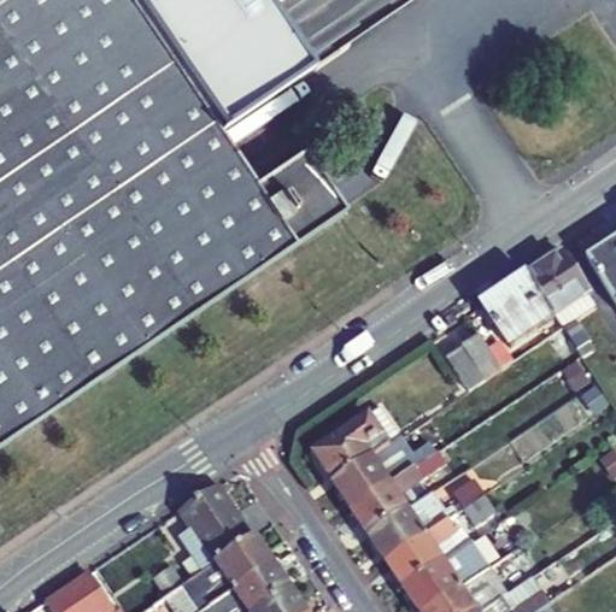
[(0,442),(342,209),(301,148),(252,182),(217,130),(309,68),(267,6),(275,0),(0,0),(0,442)]
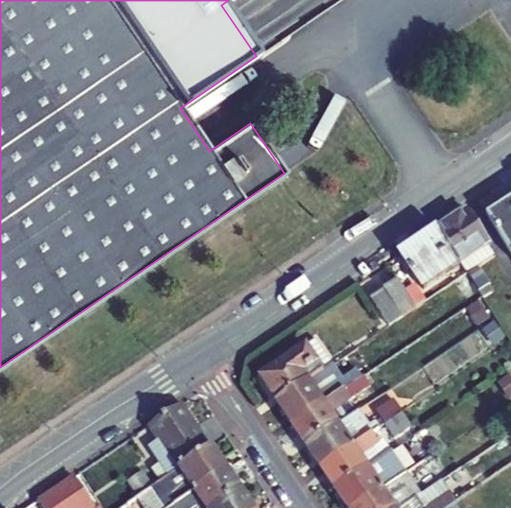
[(510,196),(485,213),(510,252),(510,196)]
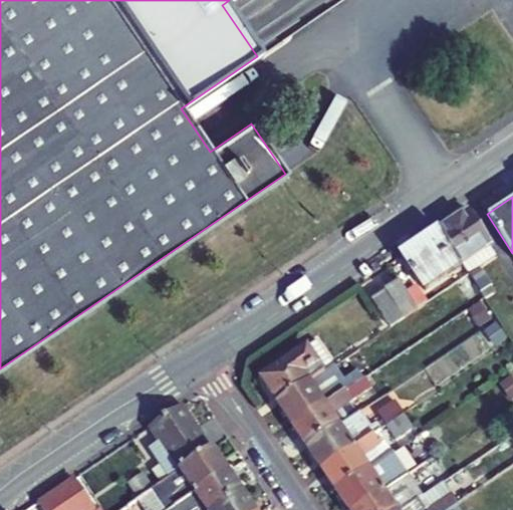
[(439,227),(456,253),(458,252),(485,234),(467,207),(439,227)]
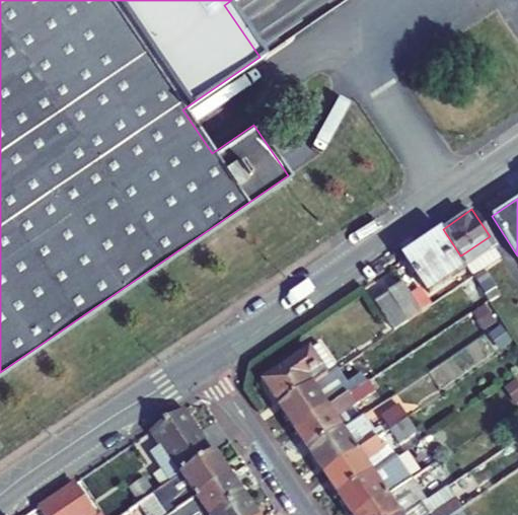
[(460,255),(443,229),(404,255),(428,290),(466,265),(460,255)]
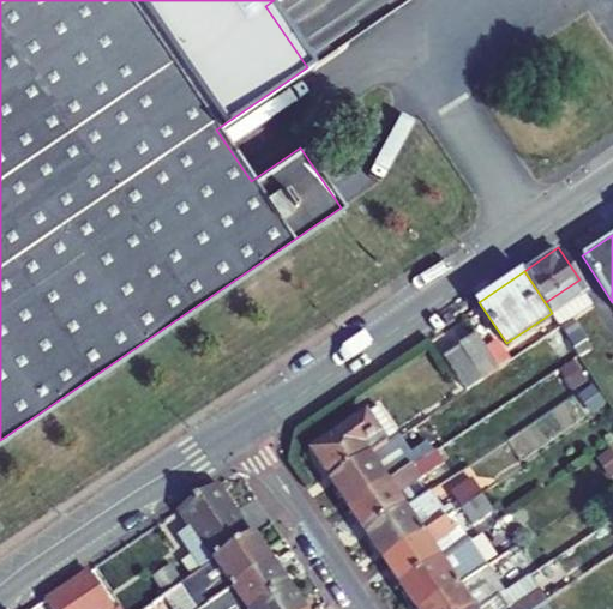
[(553,311),(587,290),(580,279),(547,301),(553,311)]
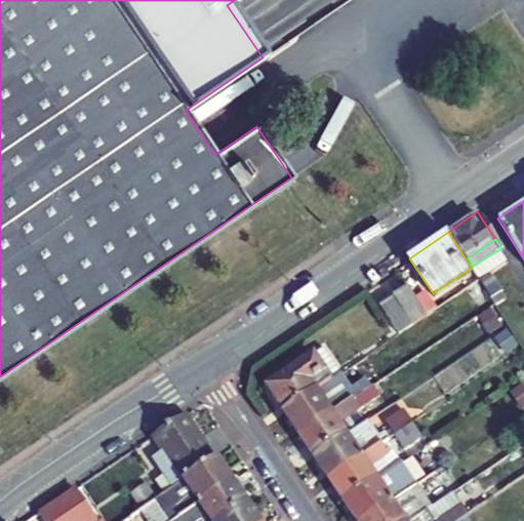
[(500,289),(489,271),(478,278),(490,296),(500,289)]
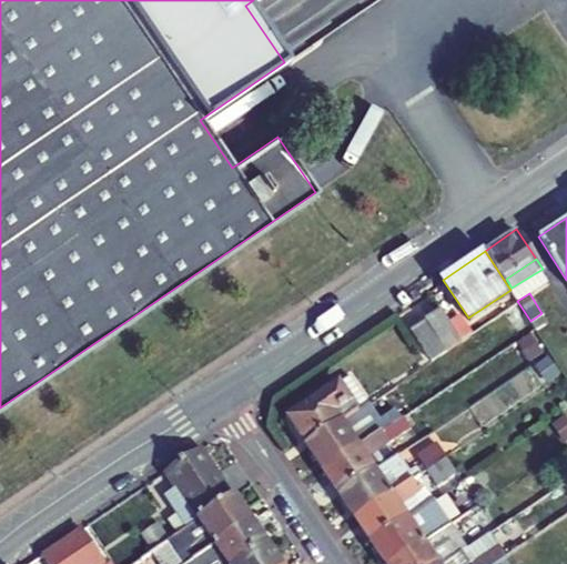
[(461,339),(441,309),(411,329),(432,359),(461,339)]
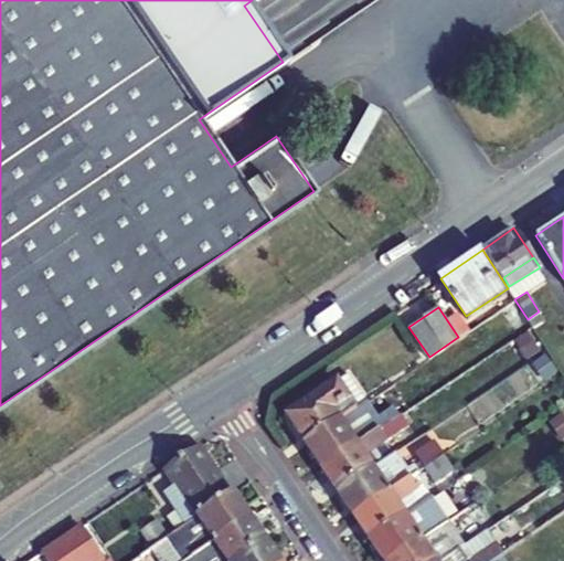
[(529,355),(540,348),(528,328),(517,335),(529,355)]
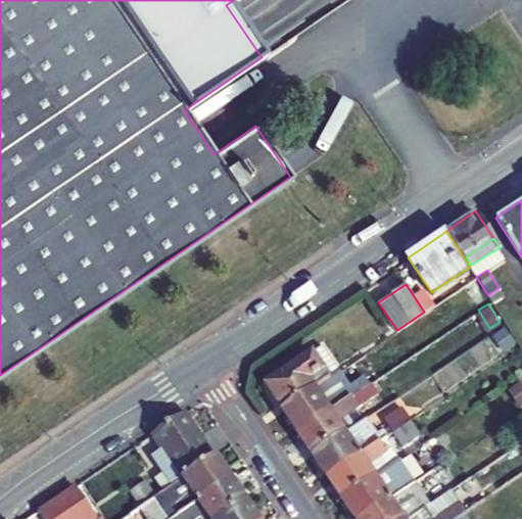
[(339,370),(322,344),(266,382),(282,408),(328,377),(339,370)]
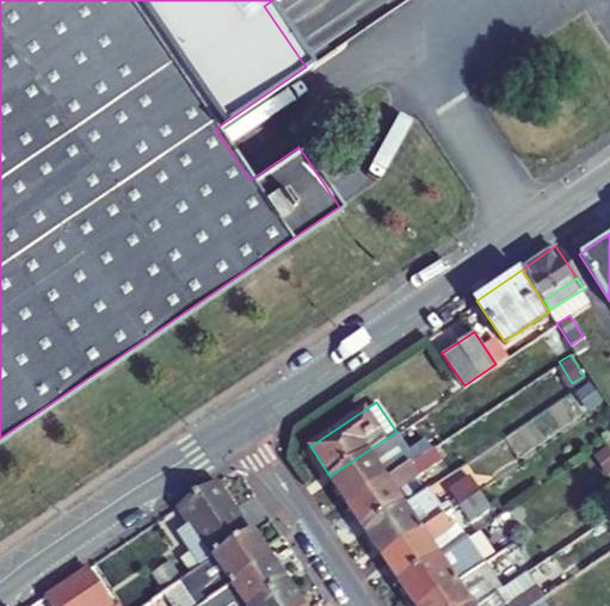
[(435,437),(420,415),(404,427),(418,447),(435,437)]
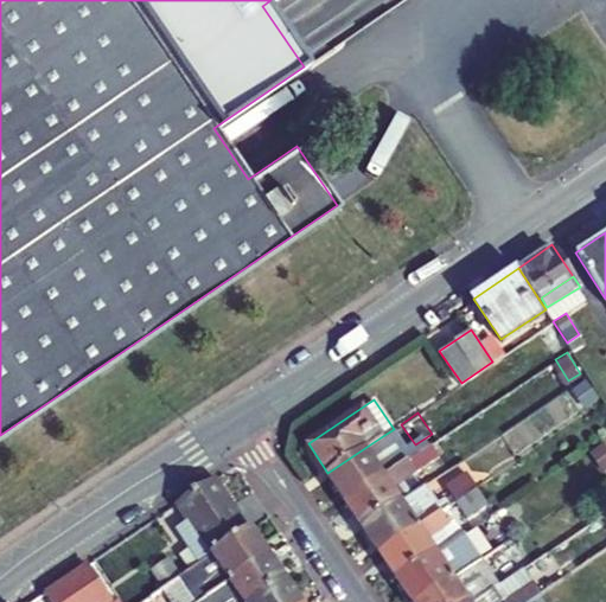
[(390,452),(381,437),(327,473),(345,499),(406,458),(399,446),(390,452)]
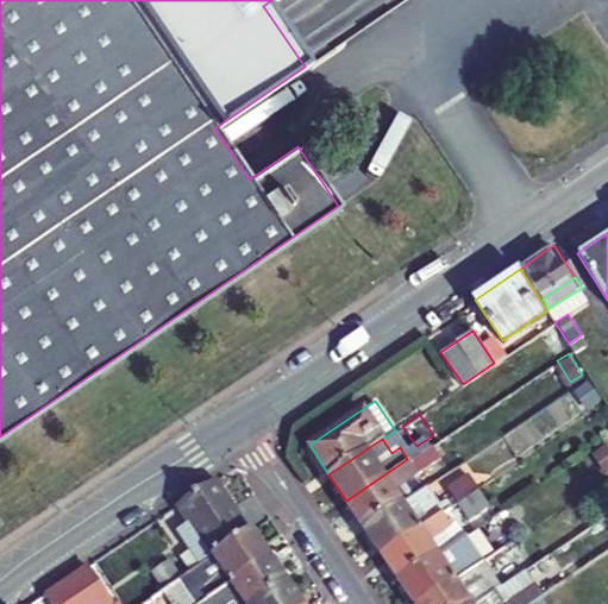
[(440,455),(432,444),(407,459),(346,501),(364,527),(421,488),(413,474),(440,455)]
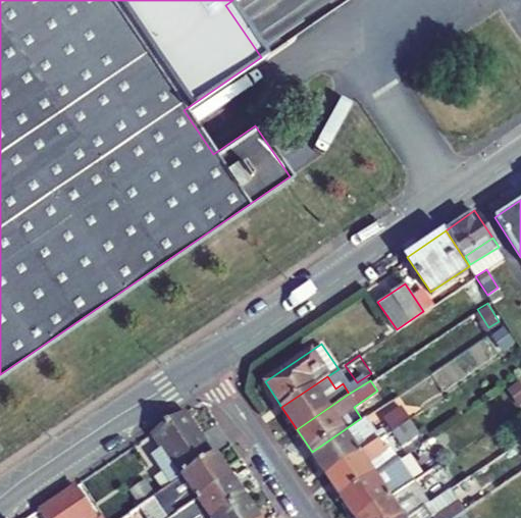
[(409,417),(400,404),(381,416),(386,424),(391,429),(409,417)]
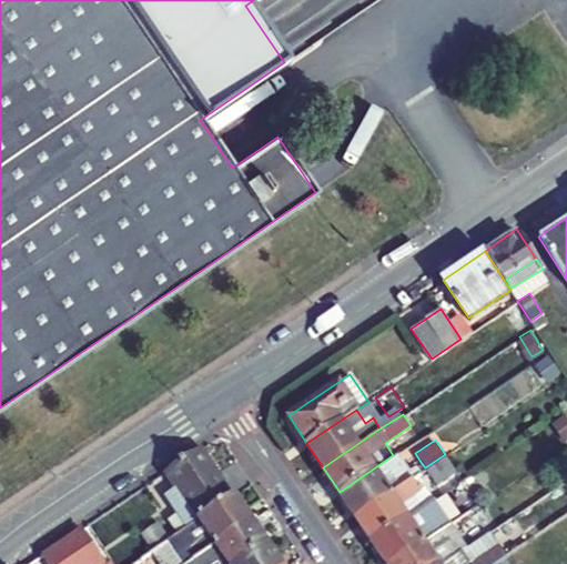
[(224,480),(201,445),(163,470),(174,486),(164,494),(176,512),(168,517),(178,532),(229,496),(219,483),(224,480)]
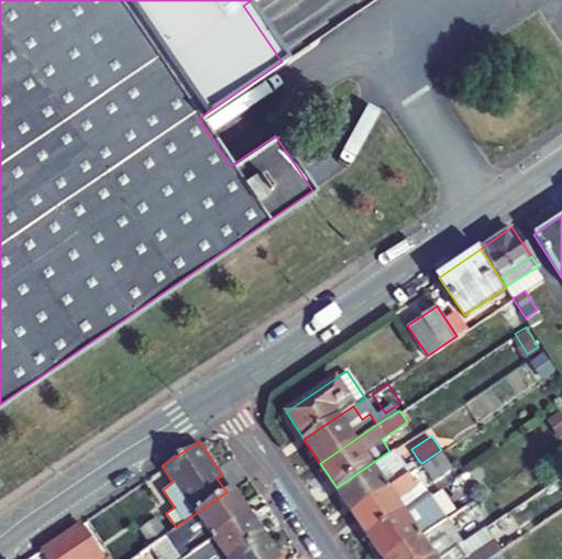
[(405,466),(394,449),(389,451),(337,488),(352,511),(409,472),(416,468),(411,462),(405,466)]
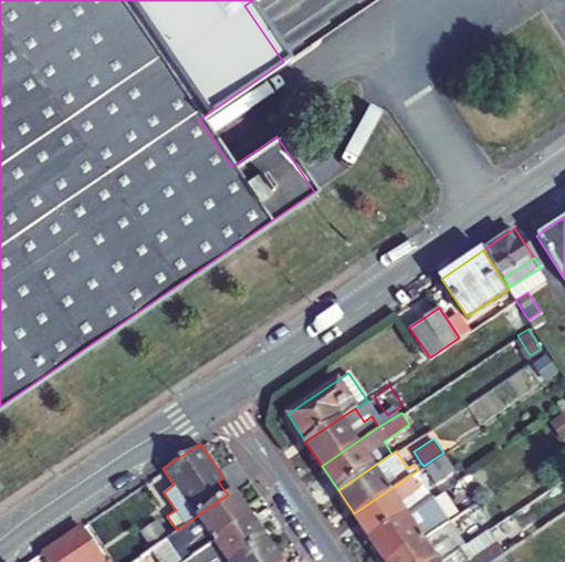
[(453,469),(443,453),(424,466),(435,481),(453,469)]
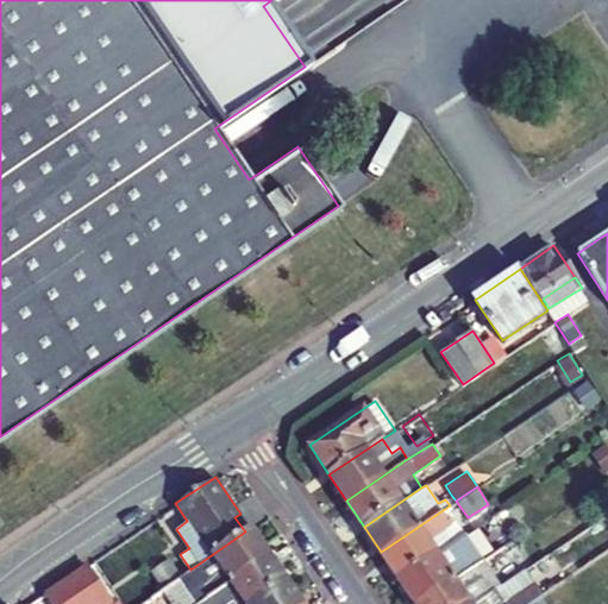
[(456,501),(451,495),(445,499),(450,505),(456,501)]
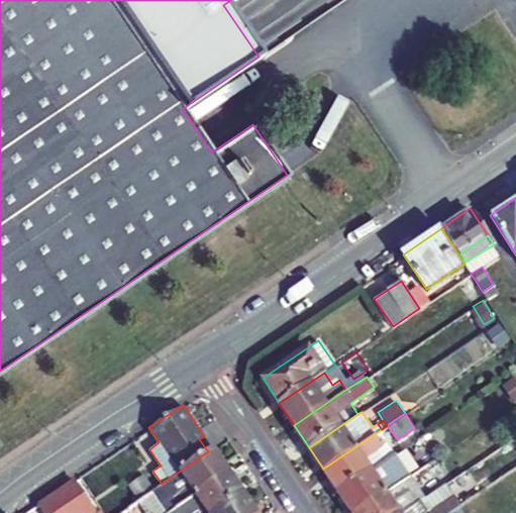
[(383,444),(376,433),(323,469),(338,491),(383,459),(375,449),(383,444)]
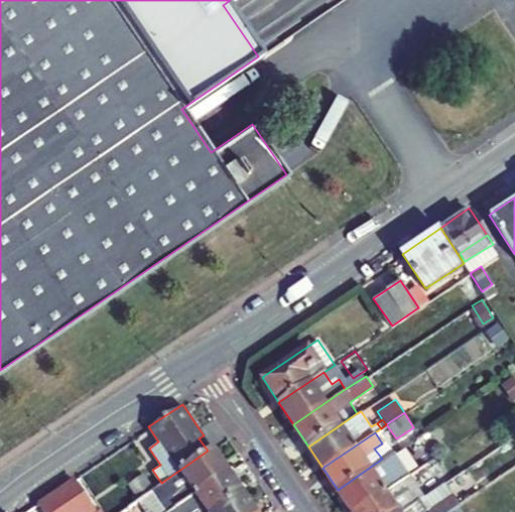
[(212,448),(204,435),(199,438),(208,451),(212,448)]
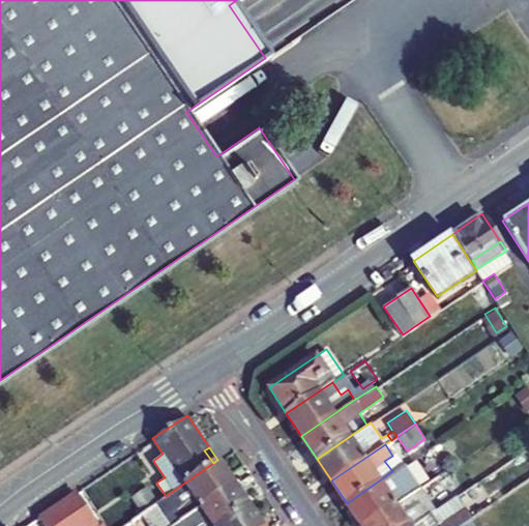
[(170,525),(233,484),(217,460),(213,463),(166,496),(141,513),(150,525),(170,525)]
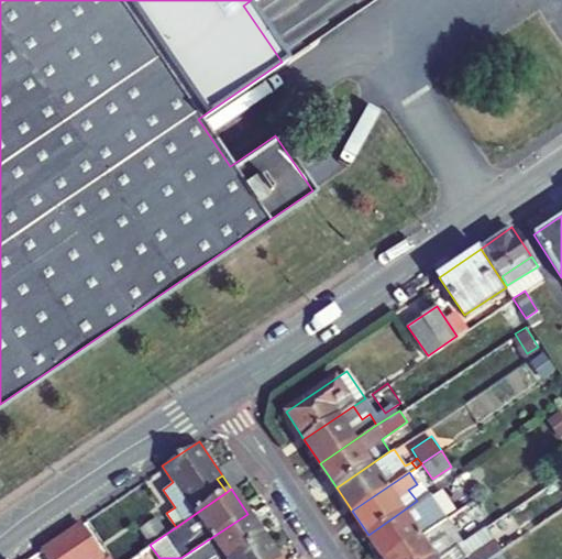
[(447,518),(429,493),(417,501),(368,535),(384,558),(447,518)]
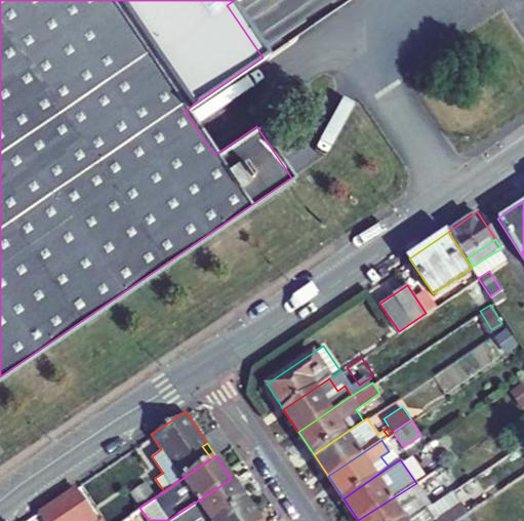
[(215,520),(246,501),(231,479),(168,520),(190,520),(195,518),(206,510),(213,520),(215,520)]
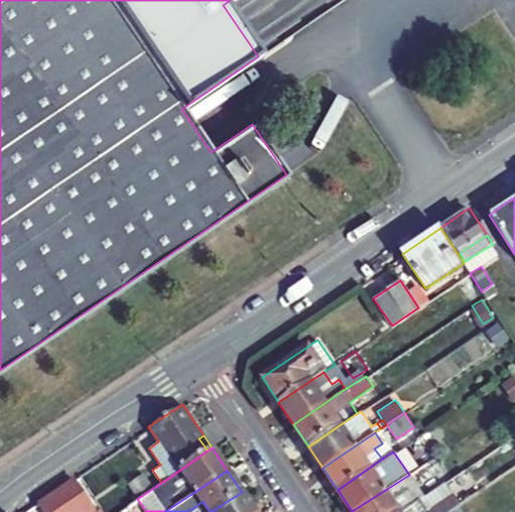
[(398,511),(423,496),(409,475),(352,511),(398,511)]
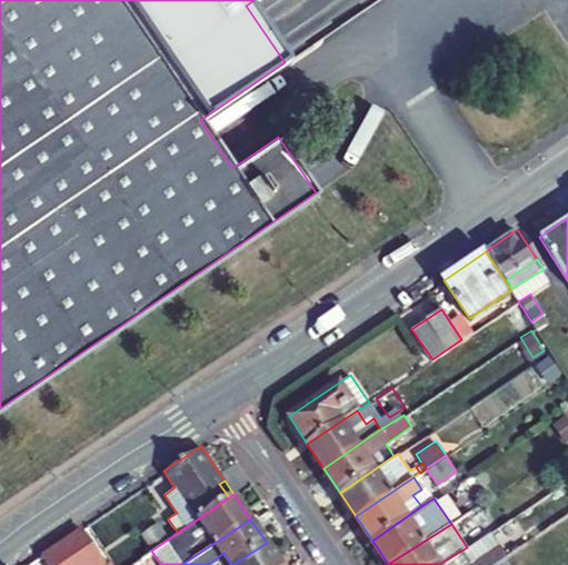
[(99,564),(98,564),(102,561),(80,527),(27,564),(99,564)]
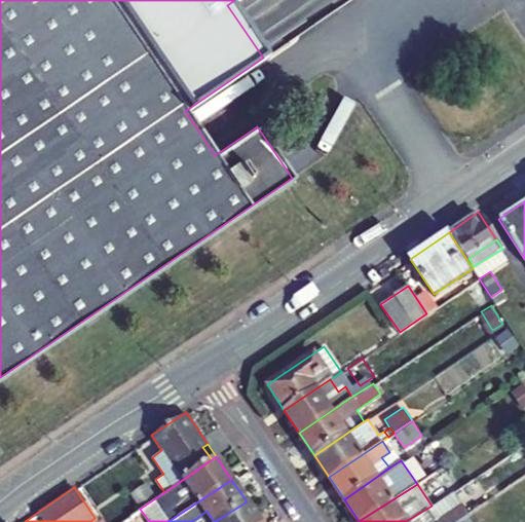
[(467,513),(453,491),(432,506),(406,521),(454,521),(455,521),(467,513)]
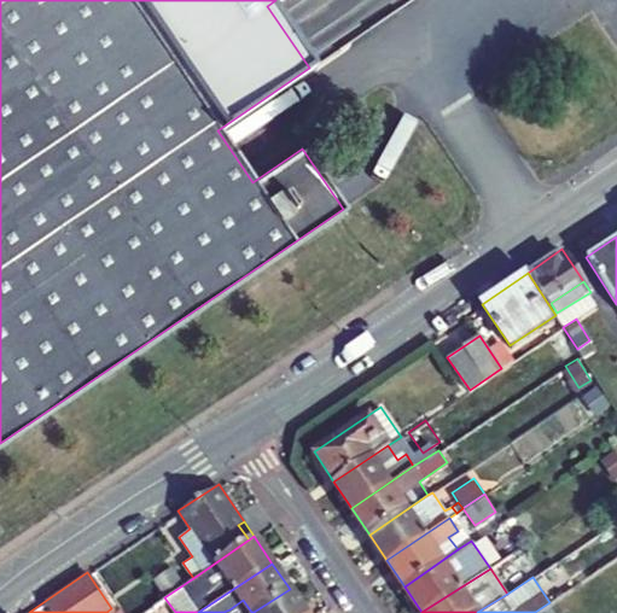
[(304,612),(290,589),(254,612),(304,612)]
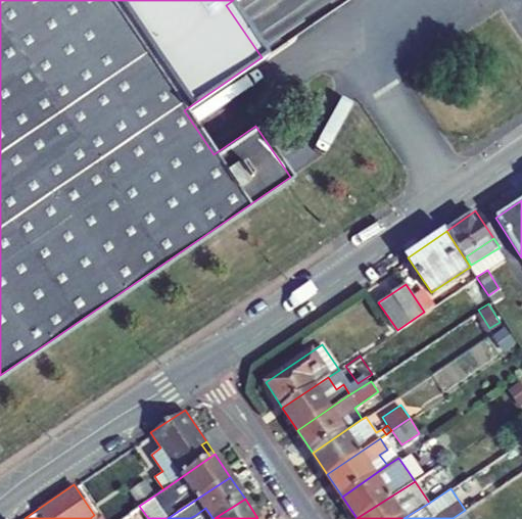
[(195,518),(212,518),(205,508),(194,516),(195,518)]
